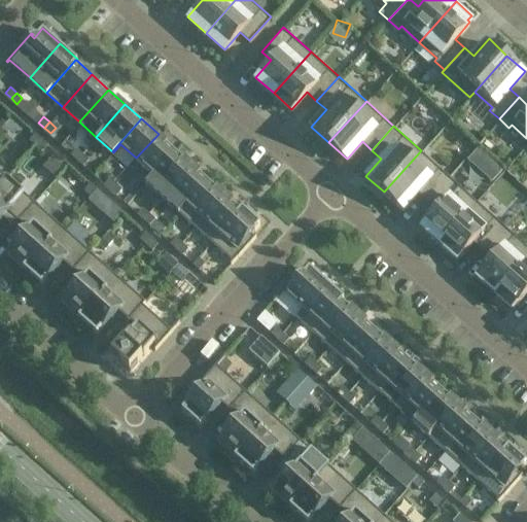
[(30,137),(36,143),(41,137),(35,132),(30,137)]
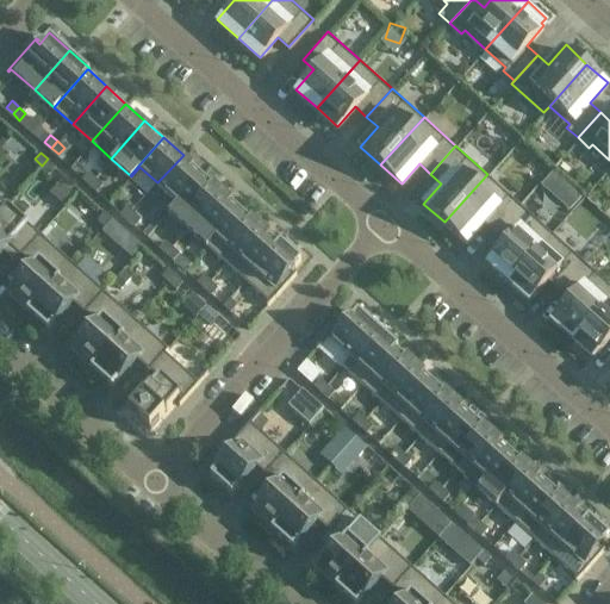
[(176,200),(203,172),(184,155),(157,182),(176,200)]
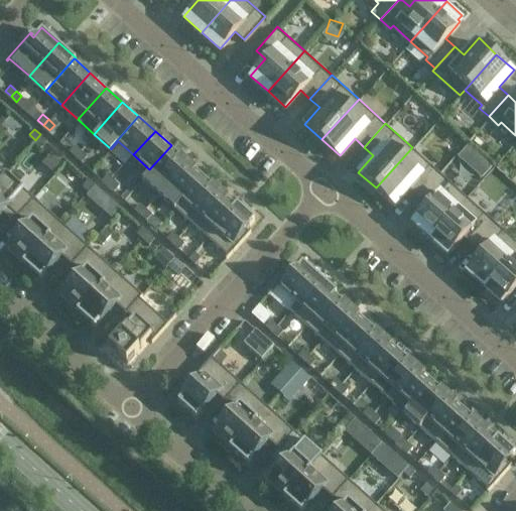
[(46,139),(40,134),(35,140),(40,145),(46,139)]
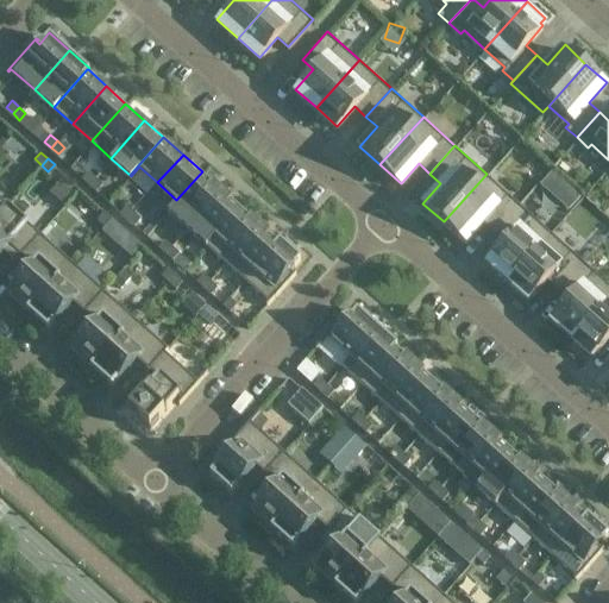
[(564,198),(571,203),(583,190),(554,163),(525,194),(547,215),(564,198)]
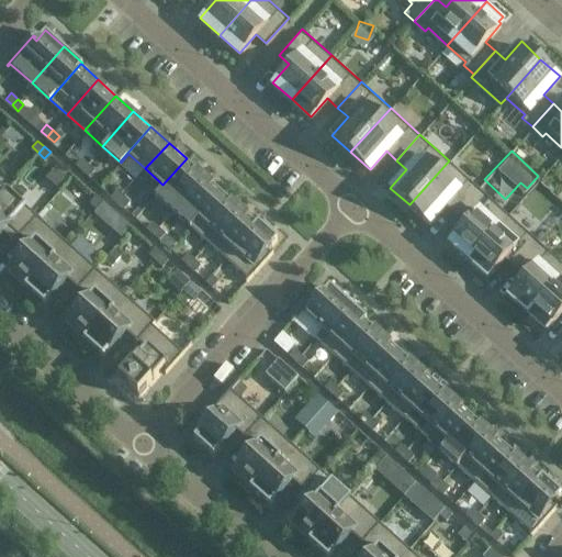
[(76,163),(82,168),(88,162),(81,156),(76,163)]
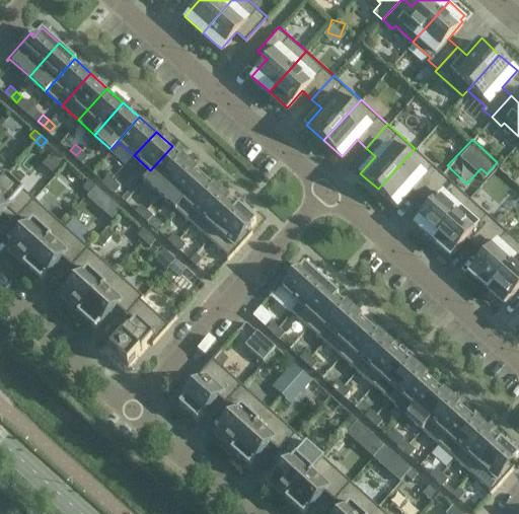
[(166,185),(189,160),(172,146),(150,170),(143,178),(159,193),(166,185)]
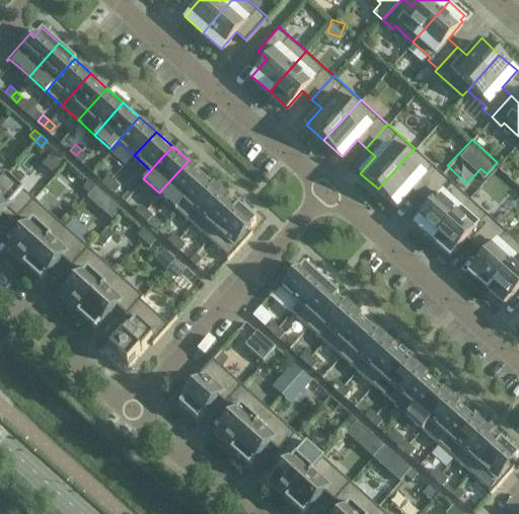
[(421,197),(442,172),(415,148),(378,189),(396,205),(412,188),(421,197)]
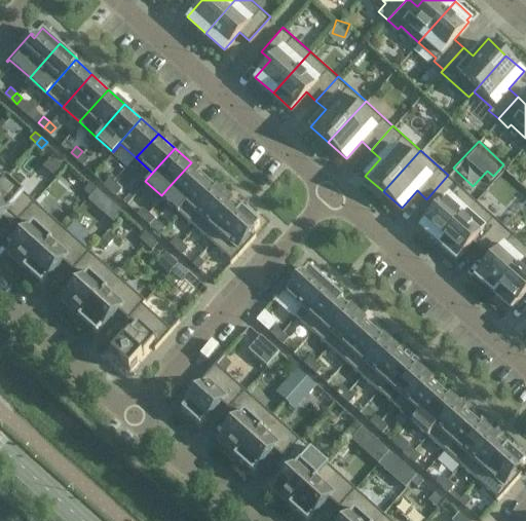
[(88,156),(82,151),(77,157),(83,162),(88,156)]
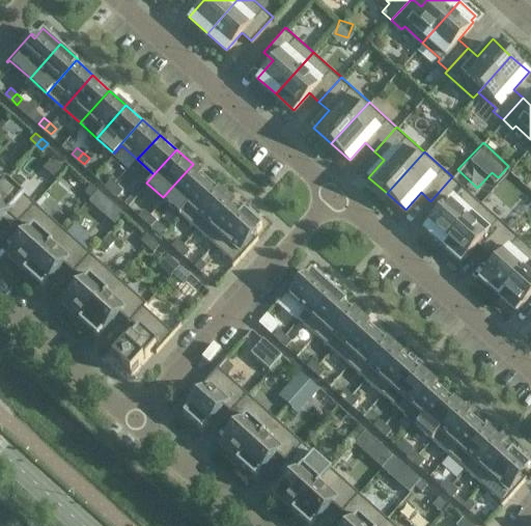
[(179,212),(210,180),(193,164),(170,189),(163,197),(179,212)]
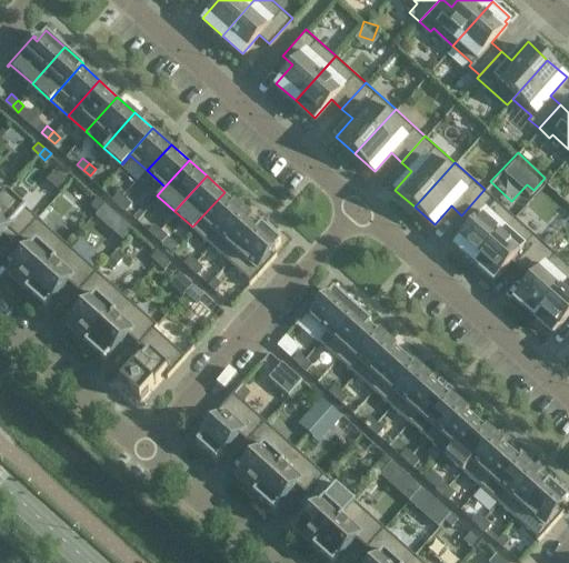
[(19,235),(37,217),(7,189),(0,197),(0,234),(3,231),(15,241),(19,235)]
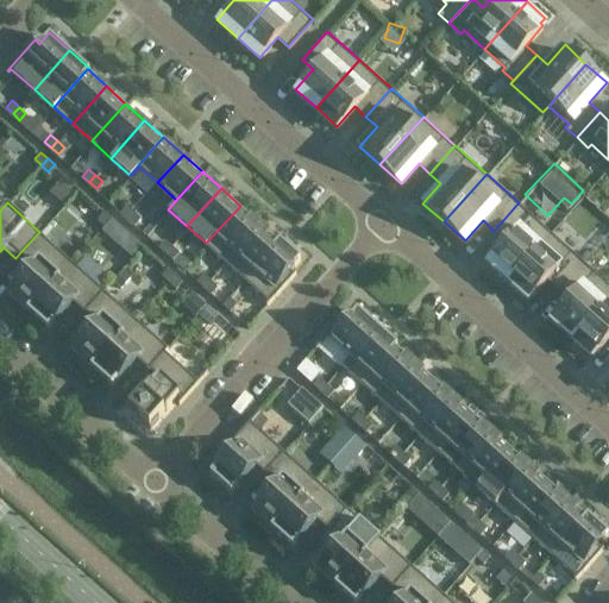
[(508,278),(551,231),(519,202),(494,231),(504,240),(487,259),(508,278)]
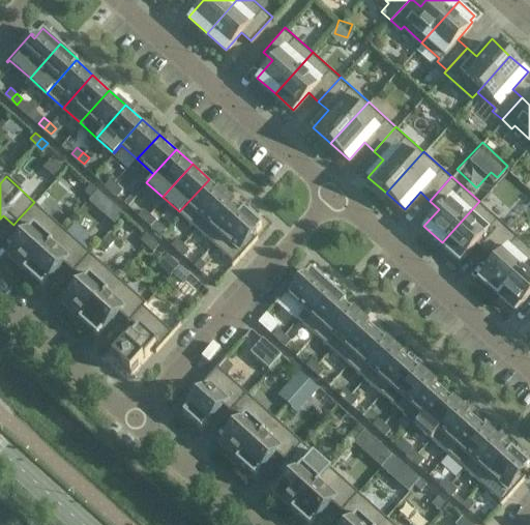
[(105,182),(111,188),(116,182),(110,177),(105,182)]
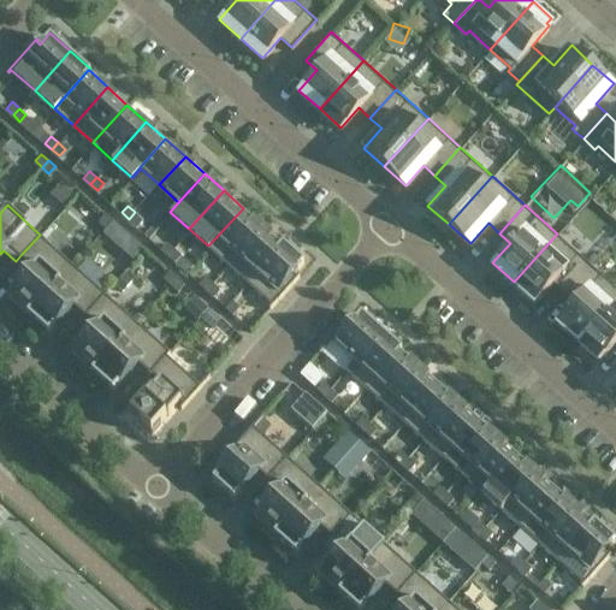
[(227,264),(262,225),(243,208),(208,246),(227,264)]
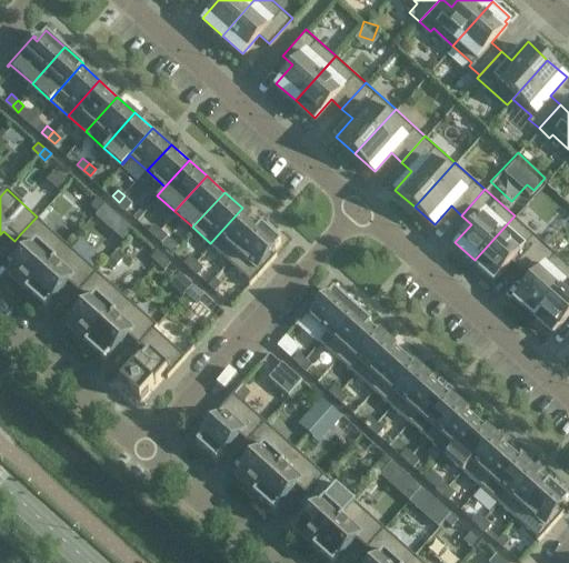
[(105,201),(97,195),(91,201),(99,208),(105,201)]
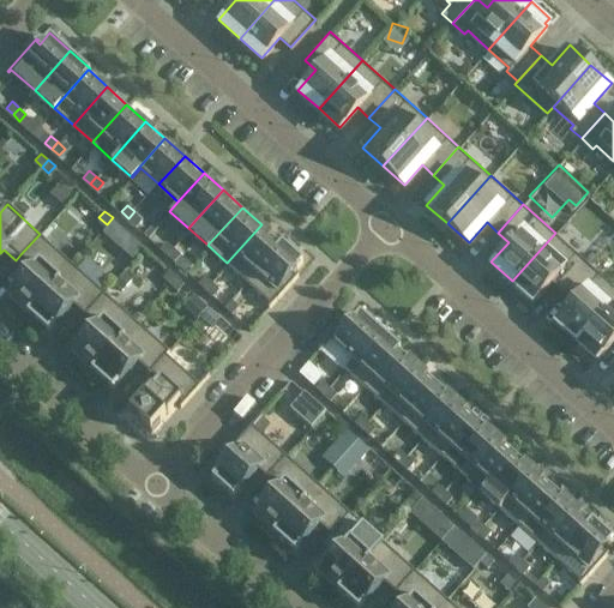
[(142,217),(134,211),(128,218),(136,224),(142,217)]
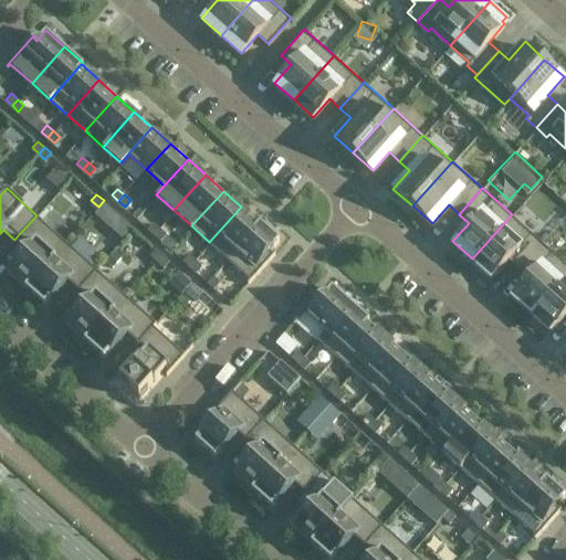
[(104,212),(109,205),(104,200),(98,207),(104,212)]
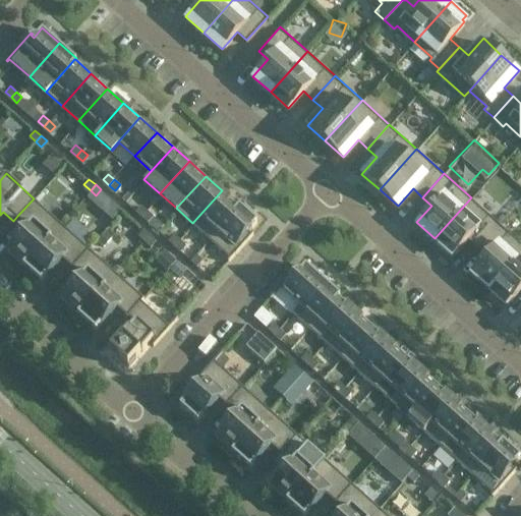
[(238,206),(237,205),(222,190),(192,223),(209,237),(238,206)]
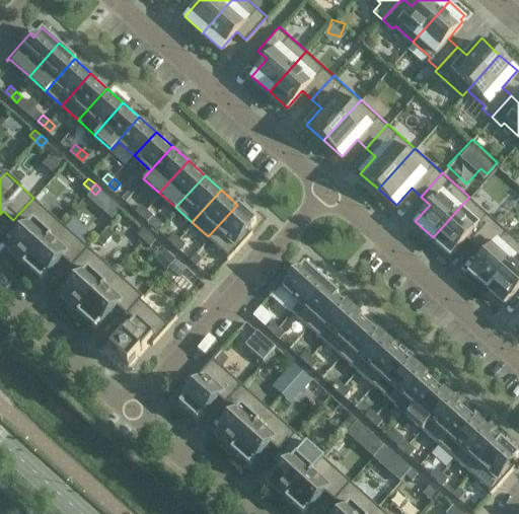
[(475,245),(497,221),(469,197),(433,237),(451,253),(465,236),(475,245)]
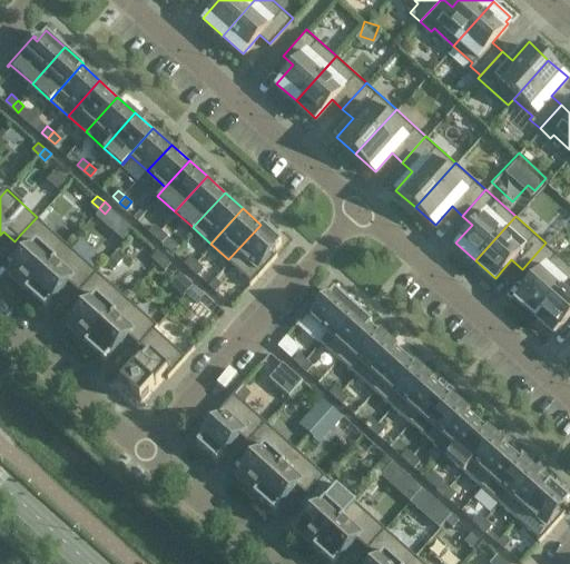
[(26,289),(67,244),(37,217),(19,236),(30,246),(7,273),(25,288),(26,289)]
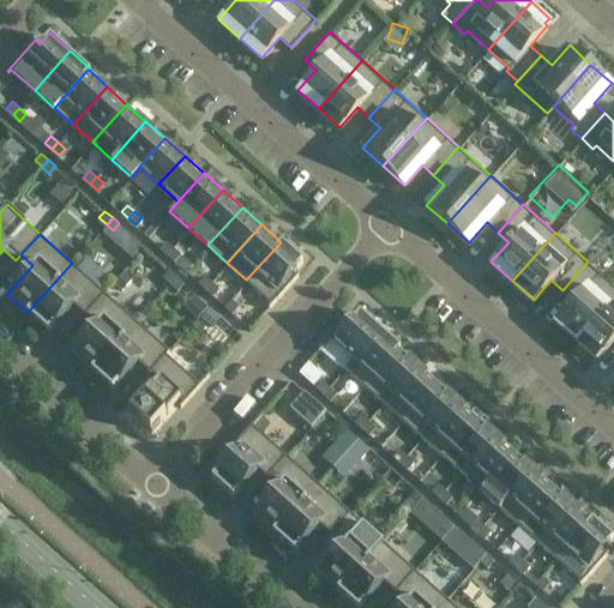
[(160,246),(167,252),(173,245),(167,239),(160,246)]
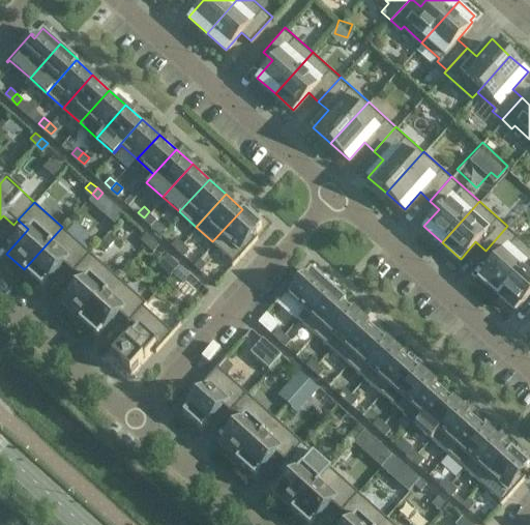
[(232,263),(265,226),(243,207),(241,208),(242,209),(212,241),(233,260),(231,262),(232,263)]
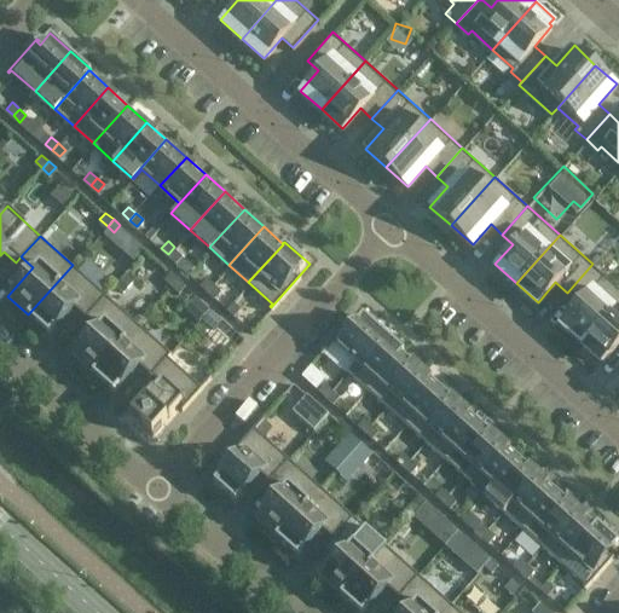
[(181,254),(174,247),(168,254),(175,261),(181,254)]
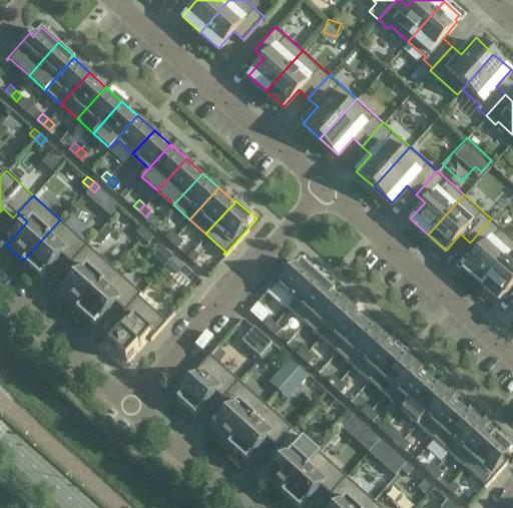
[(482,283),(512,247),(512,237),(491,218),(470,242),(479,250),(464,267),(482,283)]
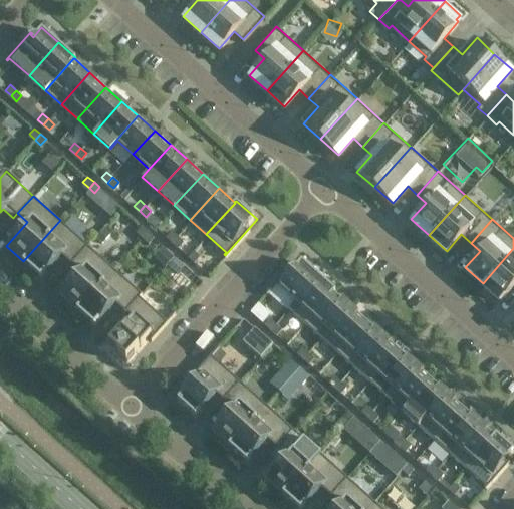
[(40,276),(61,252),(71,261),(87,244),(60,220),(23,261),(22,260),(20,263),(35,277),(38,274),(40,276)]
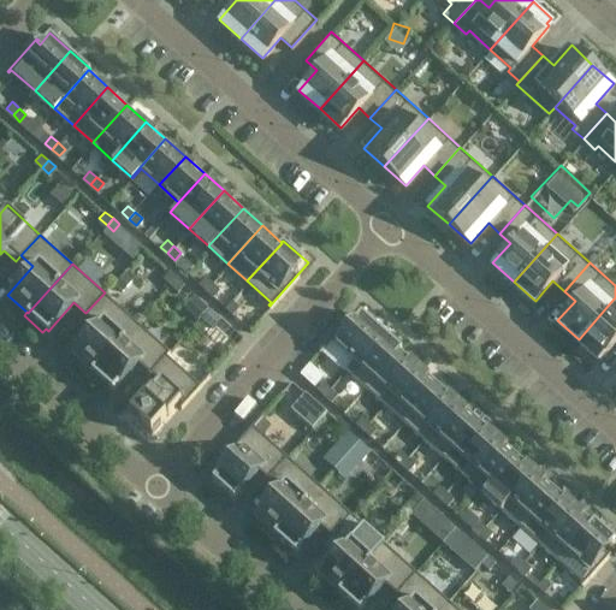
[(164,276),(172,283),(178,276),(170,270),(164,276)]
